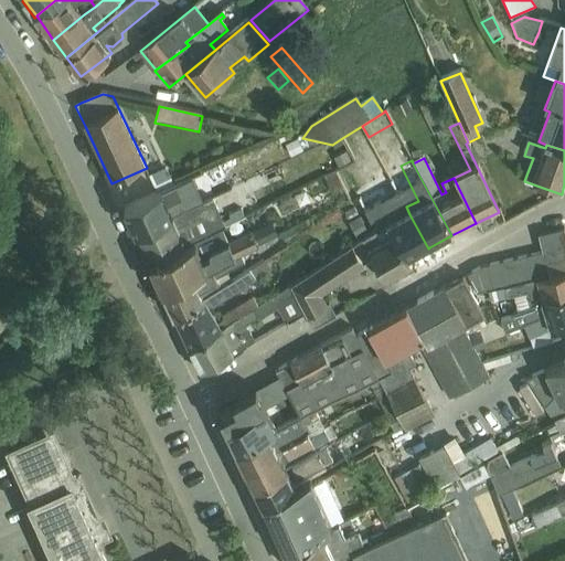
[(161,193),(125,210),(136,234),(172,218),(161,193)]
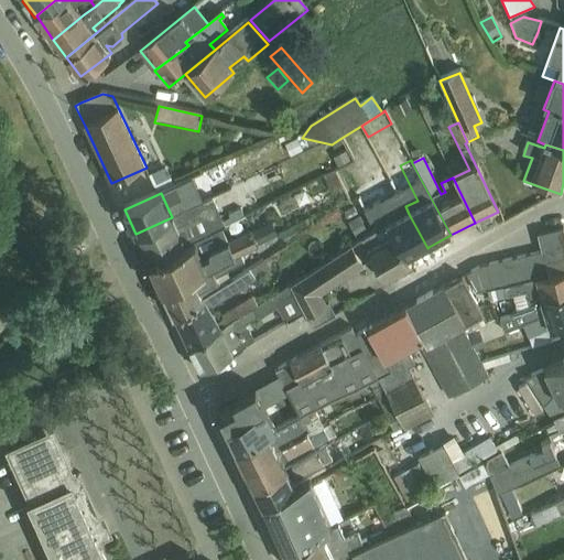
[(397,196),(366,213),(376,233),(387,226),(407,259),(427,248),(409,214),(407,215),(397,196)]
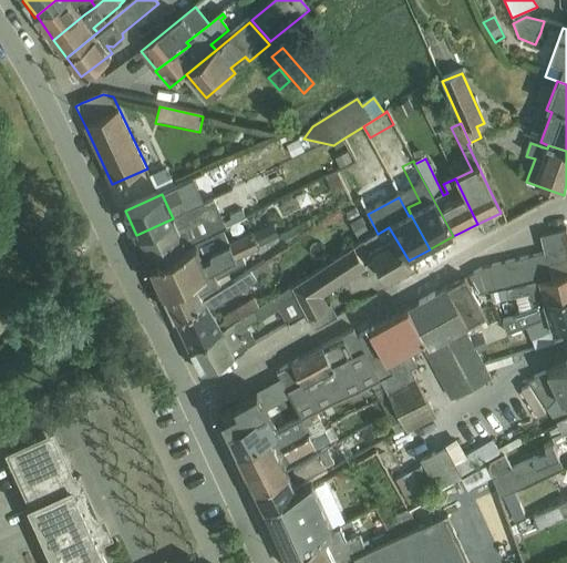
[(173,218),(136,235),(151,266),(223,231),(227,228),(246,219),(244,214),(224,224),(214,200),(173,218)]
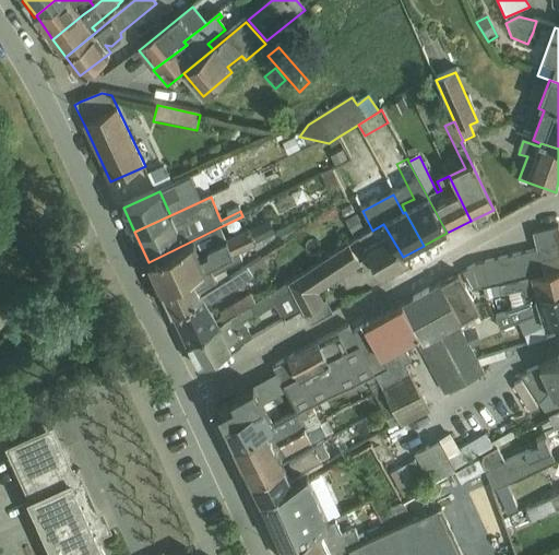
[(357,219),(346,224),(355,238),(365,232),(357,219)]
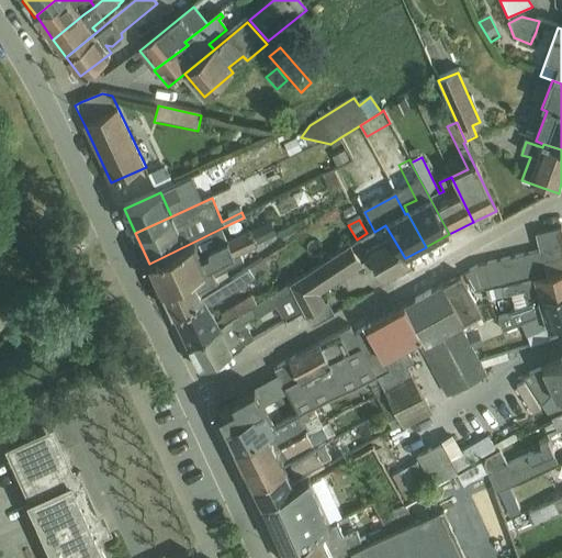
[(221,229),(149,264),(163,292),(239,255),(258,246),(257,244),(276,236),(271,224),(250,233),(250,232),(226,242),(221,229)]
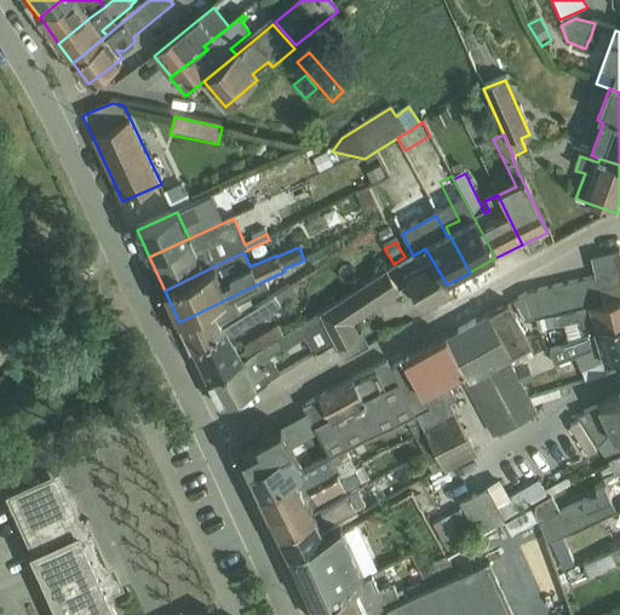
[(413,256),(319,314),(336,345),(345,363),(369,350),(362,335),(360,337),(354,326),(402,294),(406,302),(415,295),(424,309),(452,293),(447,285),(425,248),(413,256)]
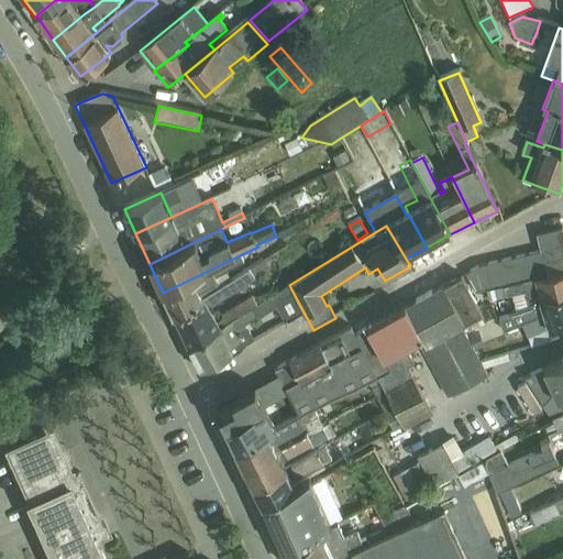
[(481,267),(466,276),(475,294),(487,291),(562,274),(562,232),(562,230),(549,233),(537,237),(541,253),(527,256),(514,260),(500,263),(486,266),(481,267)]
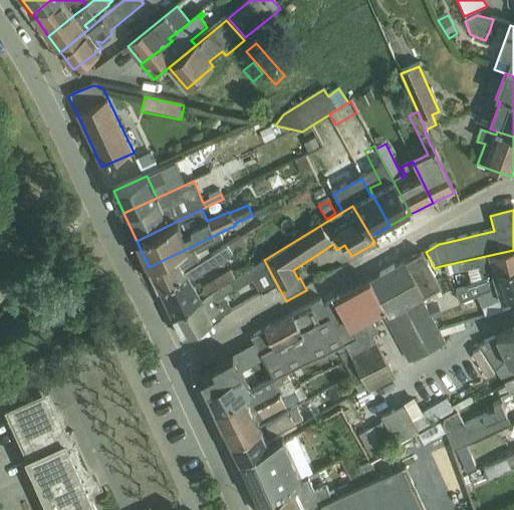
[(219,233),(149,267),(159,289),(211,256),(207,248),(223,240),(219,233)]
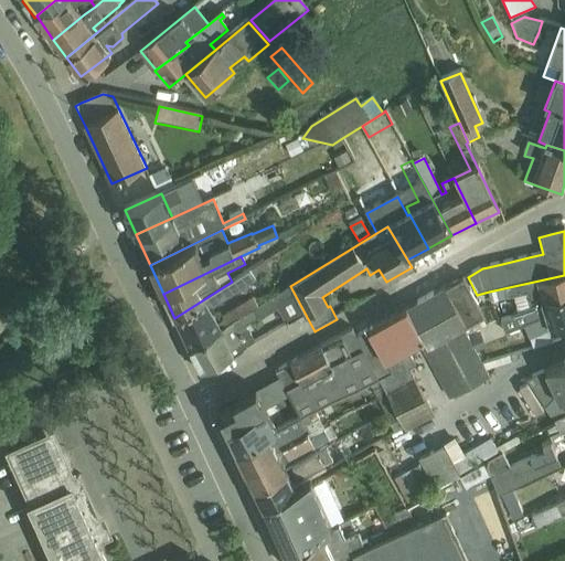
[(232,282),(174,318),(190,350),(222,330),(210,310),(219,305),(242,290),(257,282),(255,277),(268,270),(264,263),(251,271),(232,282)]
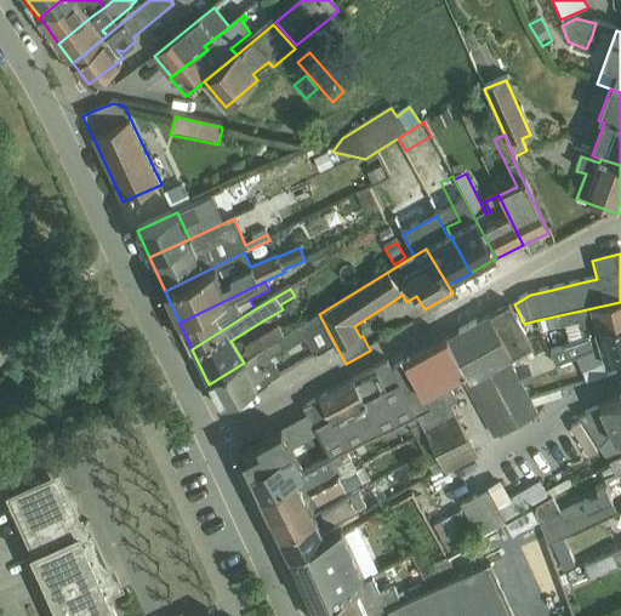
[(620,302),(537,320),(539,329),(537,330),(539,331),(540,331),(540,334),(565,326),(569,343),(596,334),(620,328),(620,302)]
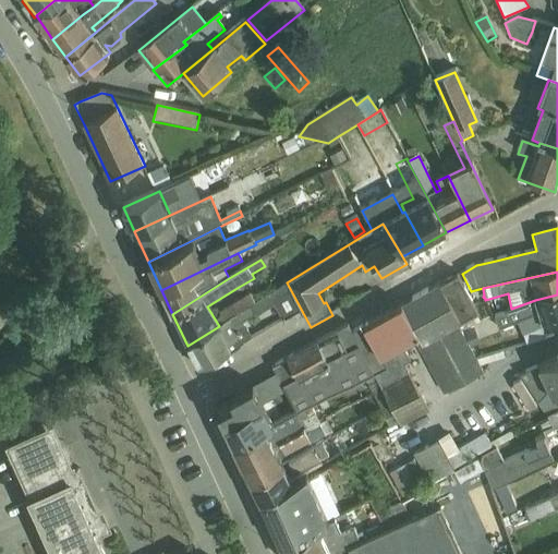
[(458,275),(439,286),(459,325),(477,314),(458,275)]
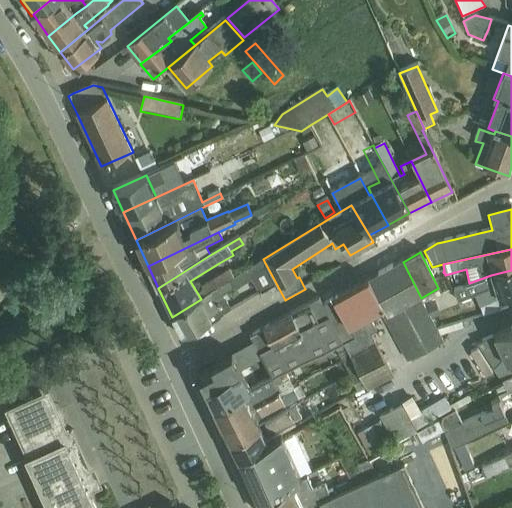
[(172,317),(175,323),(183,340),(191,336),(203,329),(221,319),(220,318),(231,311),(222,296),(234,288),(235,291),(252,280),(260,295),(266,292),(277,285),(263,259),(233,278),(217,288),(201,299),(172,317)]
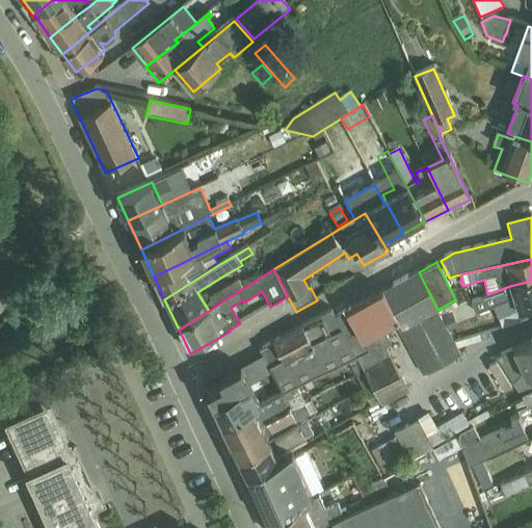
[(382,292),(346,312),(370,352),(357,359),(365,373),(373,390),(381,405),(382,407),(409,392),(386,348),(392,345),(384,331),(399,321),(402,330),(398,332),(423,377),(461,358),(455,344),(449,332),(442,318),(441,315),(439,311),(437,310),(419,272),(382,292)]
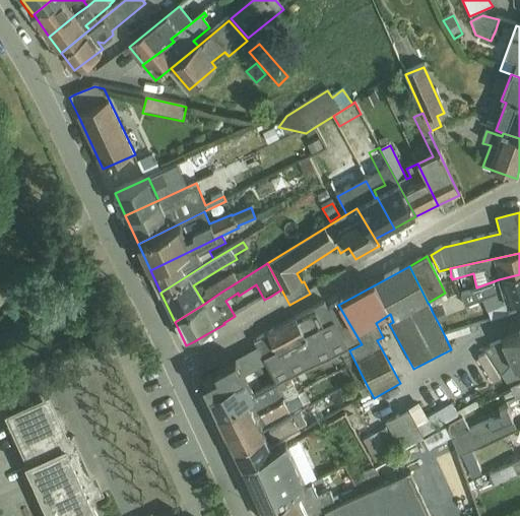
[(233,274),(216,284),(220,293),(237,282),(233,274)]
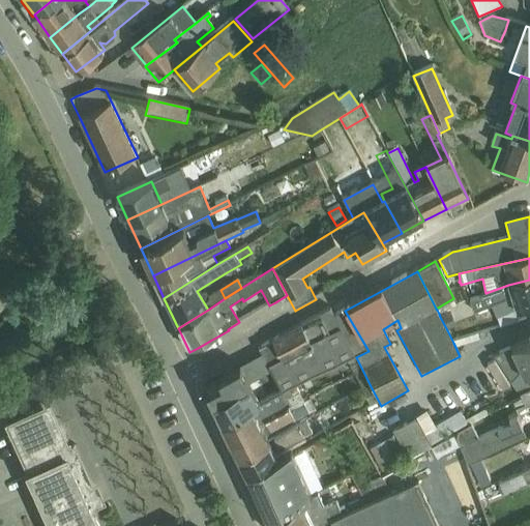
[(480,297),(470,301),(474,314),(489,308),(492,307),(512,298),(516,309),(529,304),(529,280),(508,285),(486,293),(480,295),(480,297)]
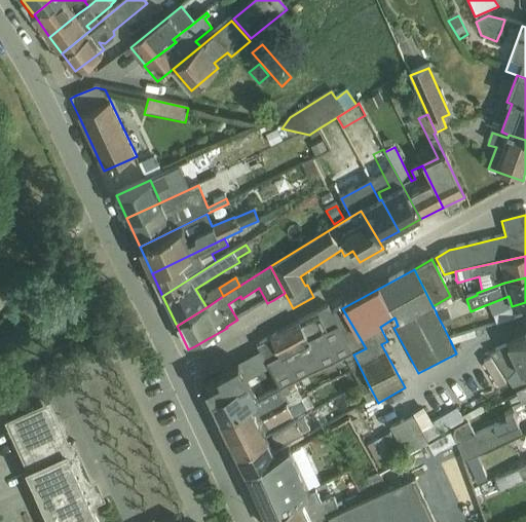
[(450,296),(433,306),(434,307),(436,311),(441,309),(446,307),(454,304),(450,296)]
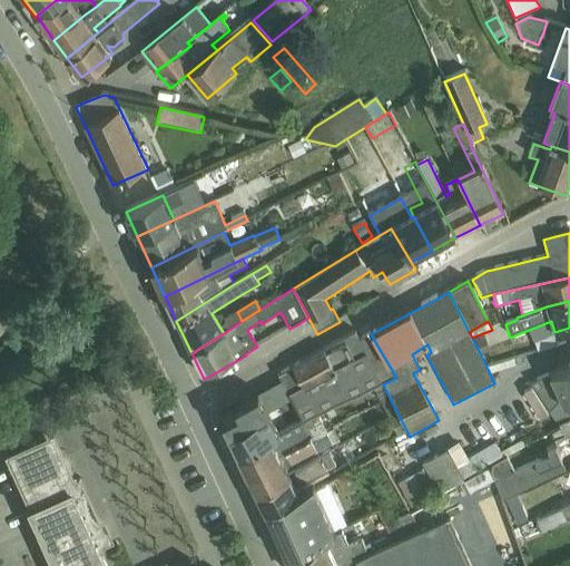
[(551,321),(529,330),(532,340),(533,339),(552,333),(554,332),(551,321)]
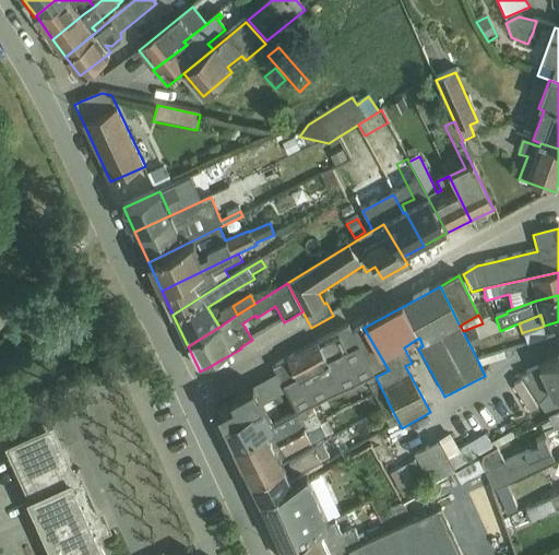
[(348,327),(273,369),(276,375),(286,393),(298,416),(300,415),(366,381),(376,377),(389,370),(364,328),(353,334),(348,327)]
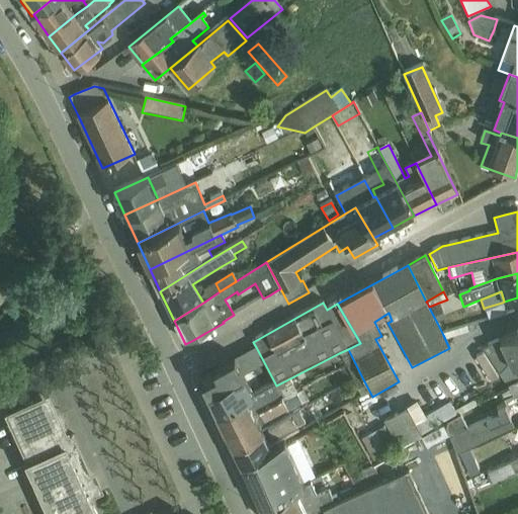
[(434,305),(430,310),(437,323),(446,320),(439,303),(434,305)]
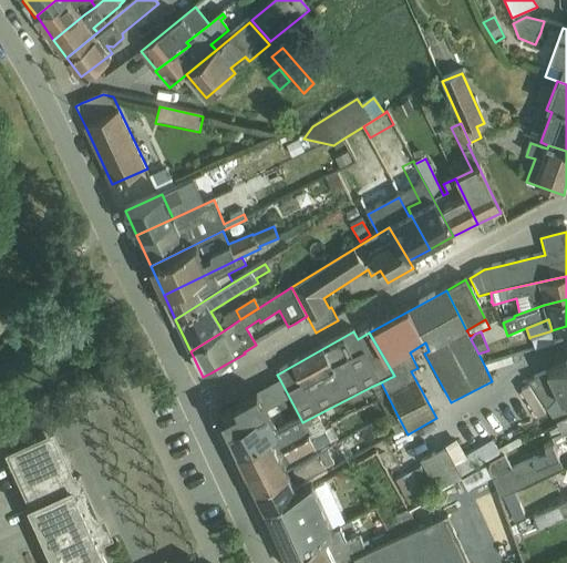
[(549,331),(531,337),(536,351),(555,345),(549,331)]
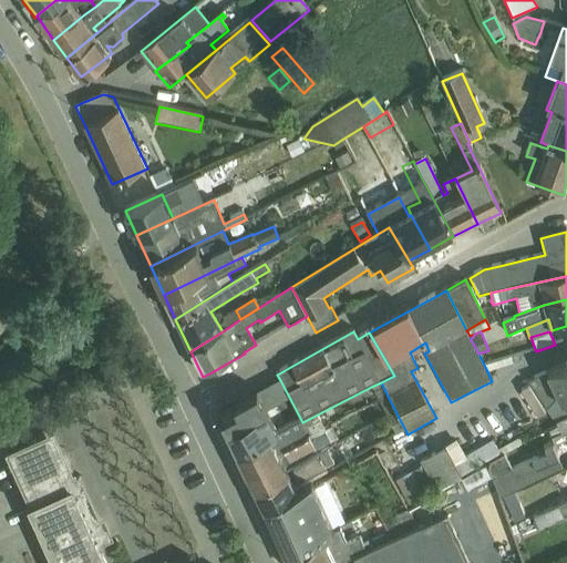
[(566,364),(529,381),(547,410),(559,399),(562,405),(566,402),(566,364)]
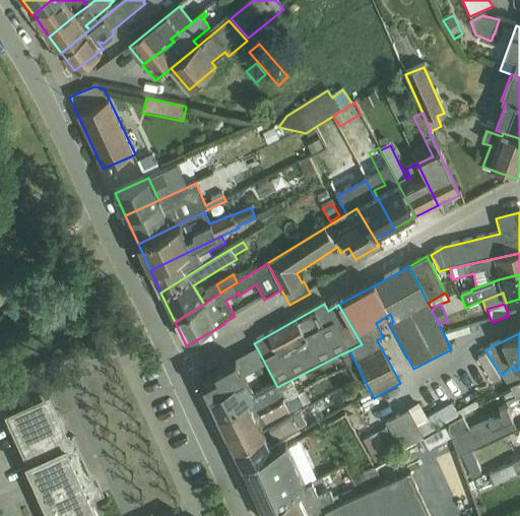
[(257,348),(236,361),(245,377),(245,378),(266,366),(257,348)]
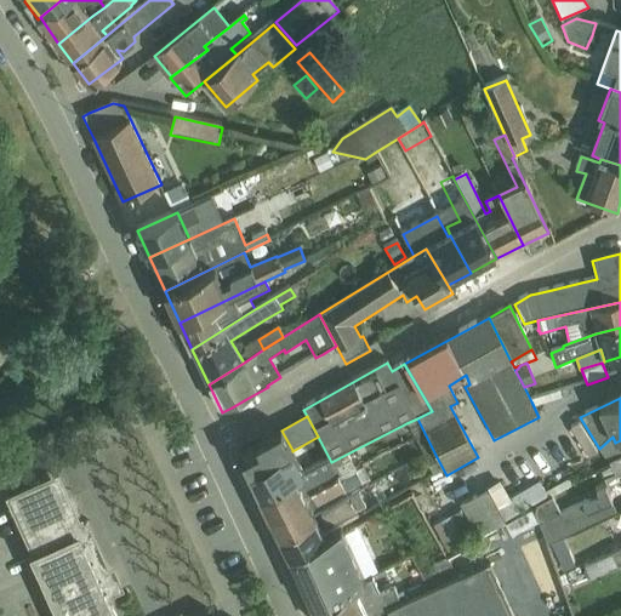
[(417,418),(406,423),(416,441),(426,435),(417,418)]
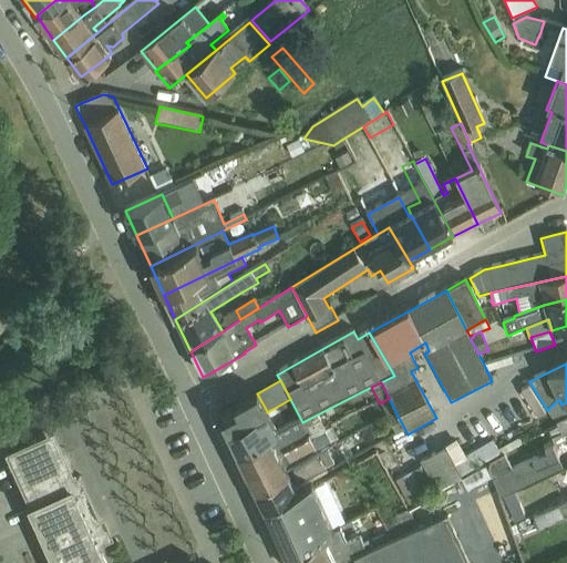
[(529,387),(521,392),(538,419),(546,415),(529,387)]
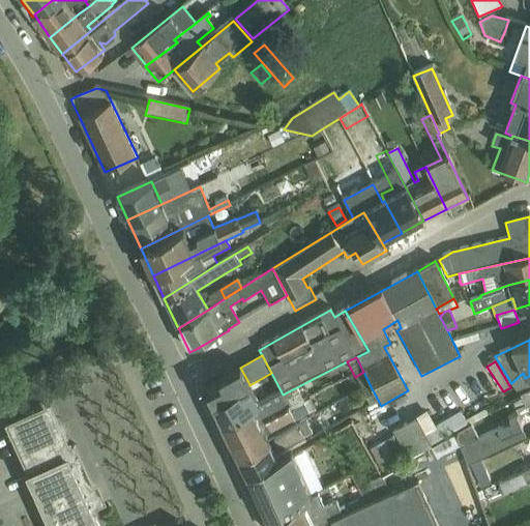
[(240,368),(236,371),(245,386),(249,384),(240,368)]
